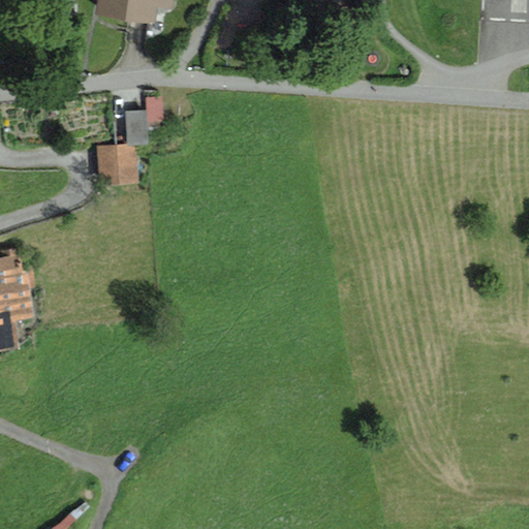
[(99,0),(98,13),(155,20),(157,6),(176,8),(176,0),(99,0)]
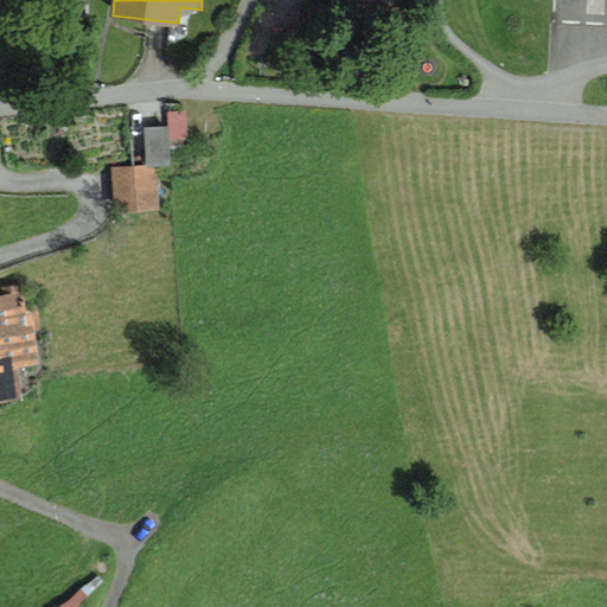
[(168,142),(187,141),(186,110),(166,112),(167,127),(168,142)]
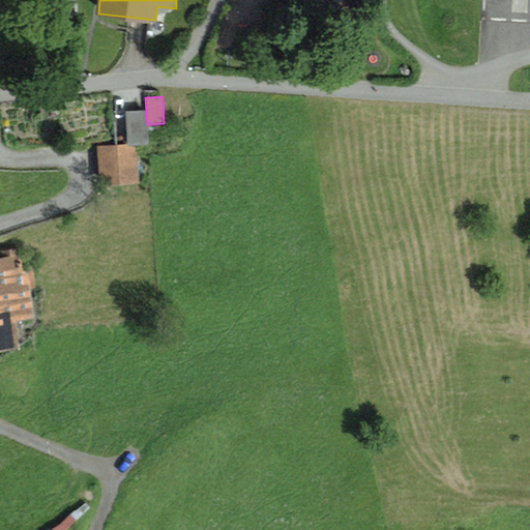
[(146,111),(124,112),(126,144),(138,144),(148,143),(147,124),(146,111)]
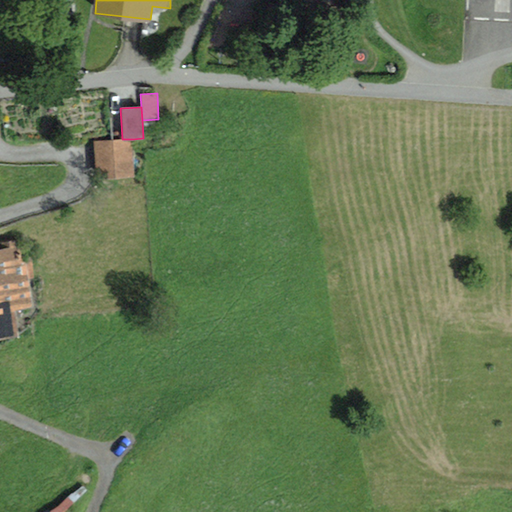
[(122,139),(94,141),(97,178),(135,176),(133,139),(122,139)]
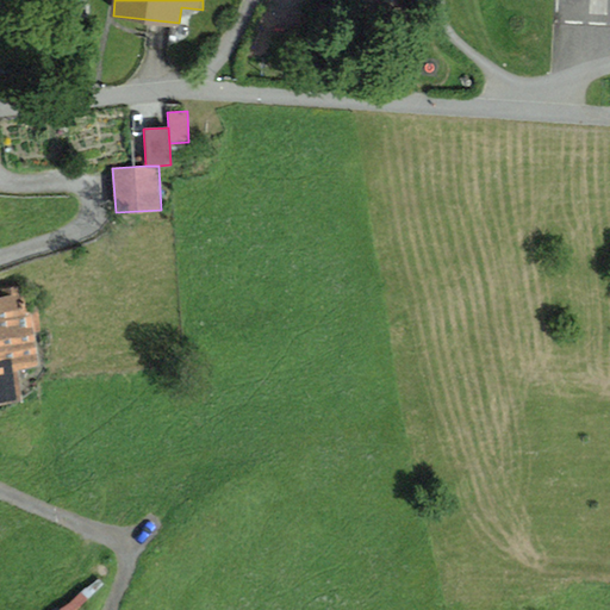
[(26,311),(24,292),(0,296),(0,402),(23,398),(17,369),(42,366),(32,310),(26,311)]
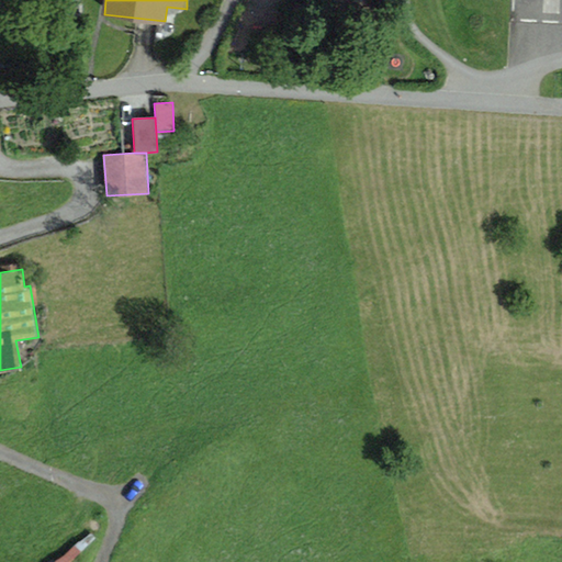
All buildings are outlined.
